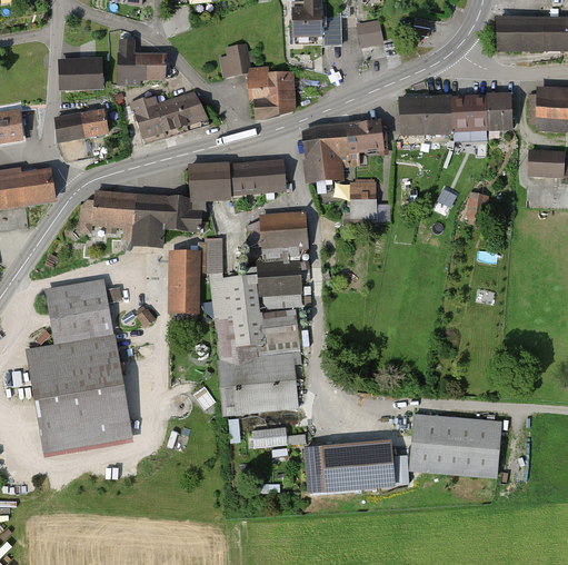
[(321,37),(320,0),(290,0),(291,38),(321,37)]
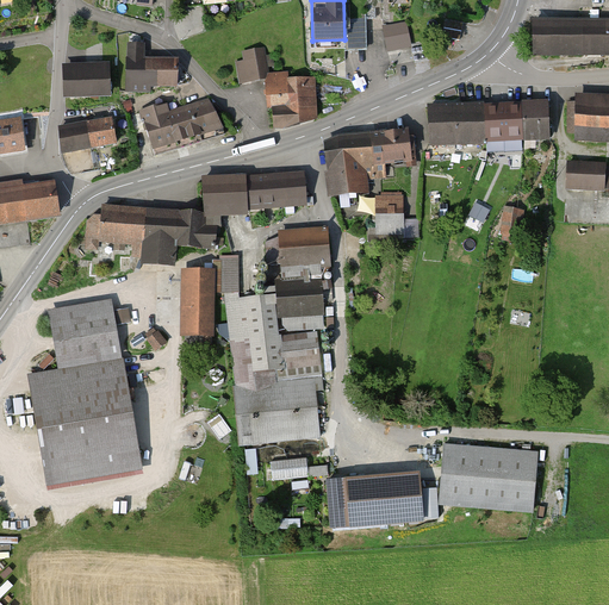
[(348,44),(367,44),(367,13),(352,13),(352,25),(348,25),(348,44)]
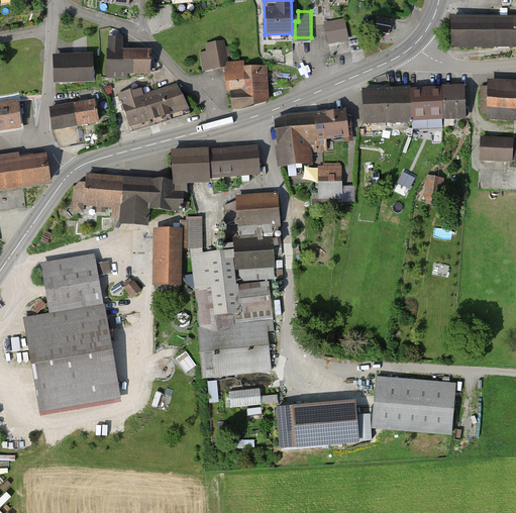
[(343,13),(324,17),(327,36),(347,32),(343,13)]
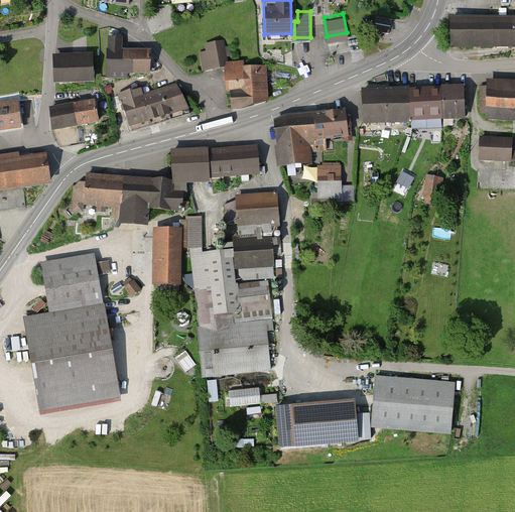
[(391,16),(377,14),(373,29),(388,32),(391,16)]
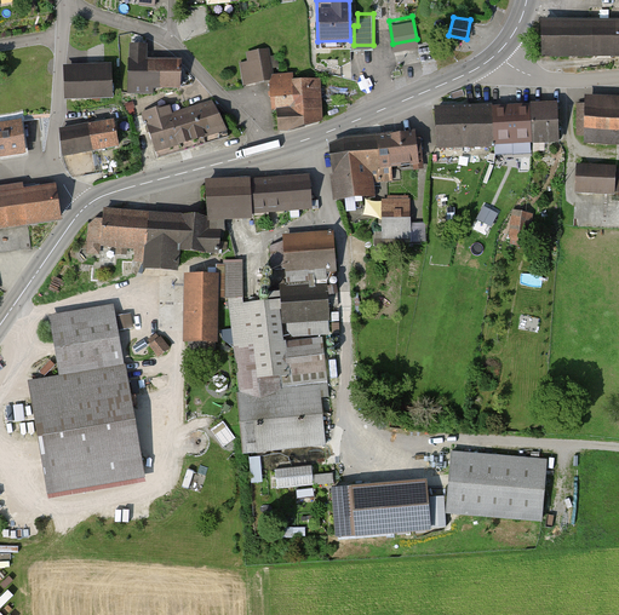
[(618,19),(539,19),(539,58),(618,58),(618,19)]
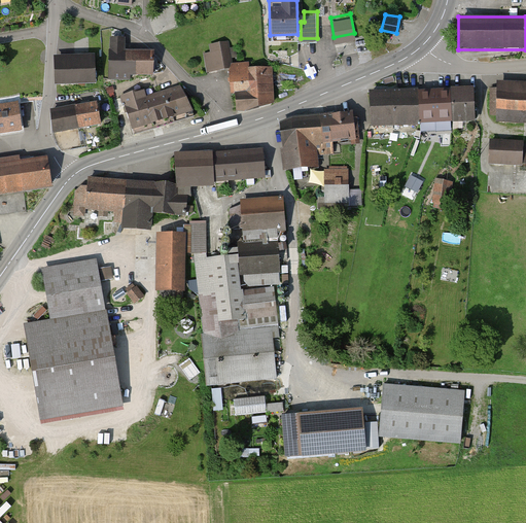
[(153,70),(153,50),(125,50),(125,36),(111,36),(110,75),(129,75),(129,70),(153,70)]
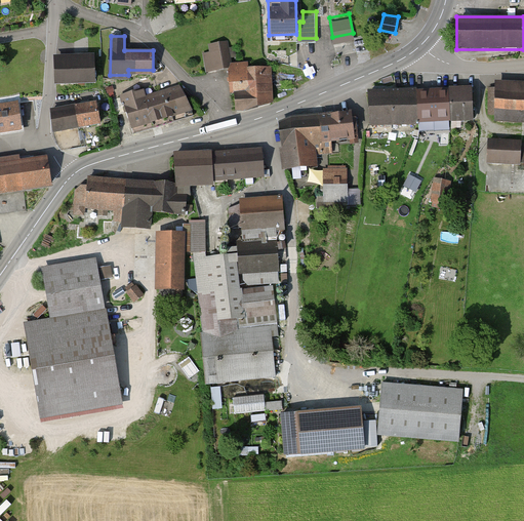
[(225,39),(209,42),(210,49),(204,50),(207,66),(229,62),(225,39)]
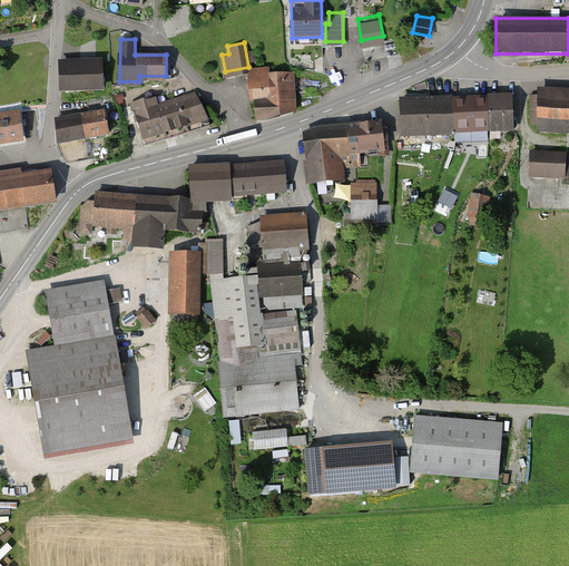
[(99,60),(60,64),(61,87),(100,85),(99,60)]
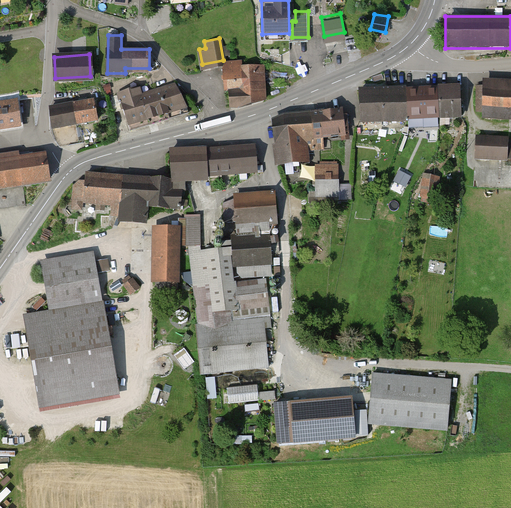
[(264,98),(262,63),(241,63),(241,61),(223,63),(225,87),(228,87),(230,104),(240,104),(264,98)]
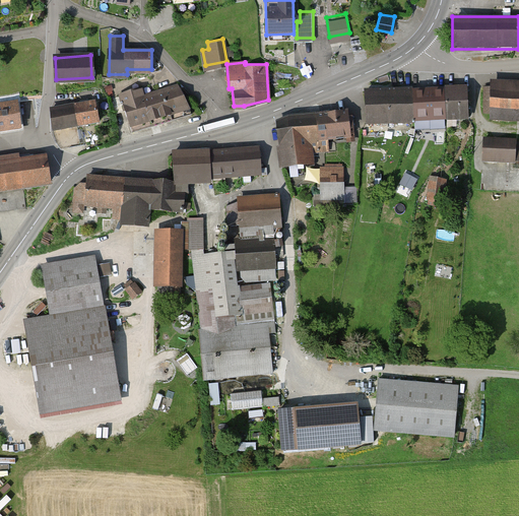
[(518,80),(491,80),(490,121),(518,120),(518,80)]
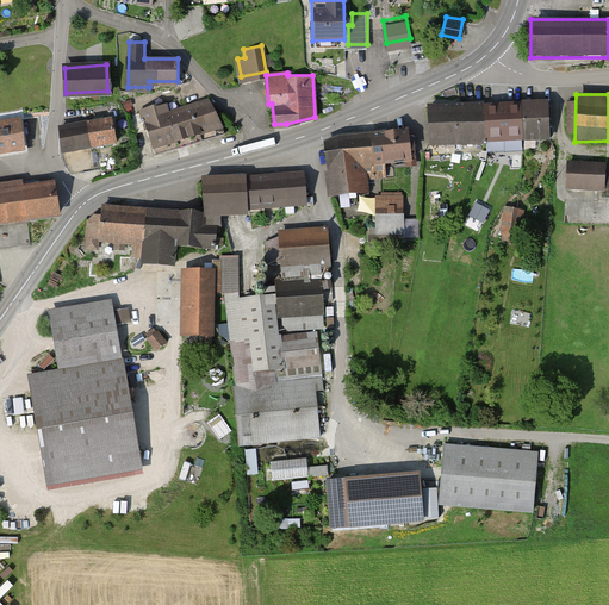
[(147,122),(155,151),(224,130),(209,98),(168,110),(165,100),(129,112),(134,126),(147,122)]
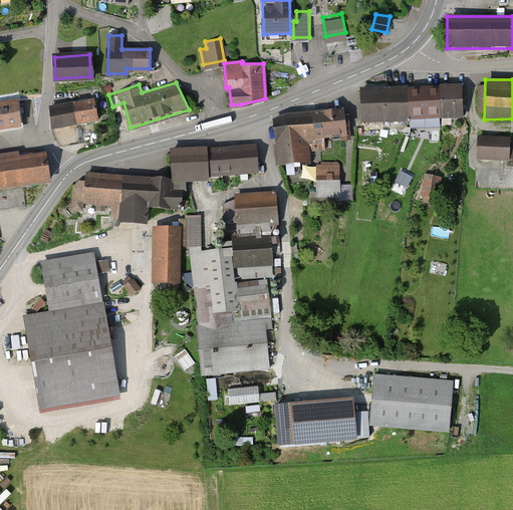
[(463,84),(358,88),(359,124),(464,120),(463,84)]
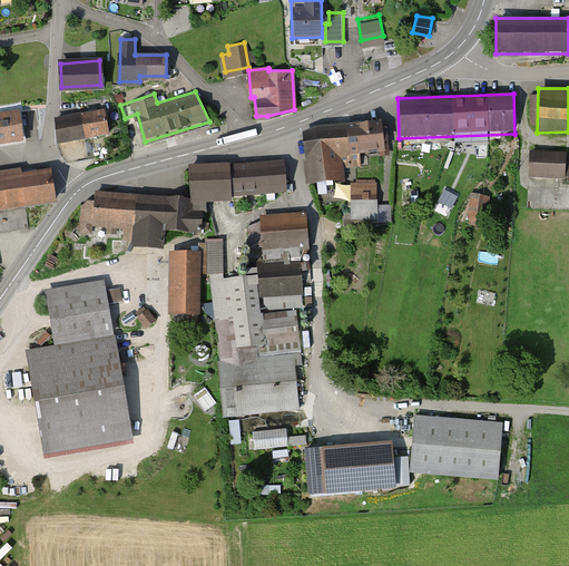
[(104,108),(55,118),(59,139),(107,129),(104,108)]
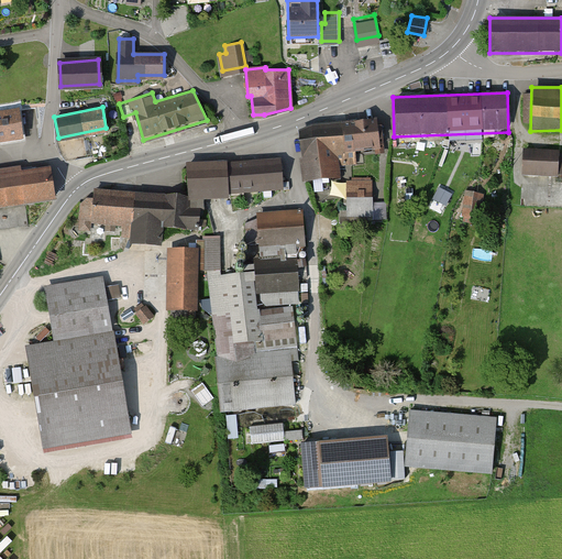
[(18,108),(0,110),(0,136),(21,134),(18,108)]
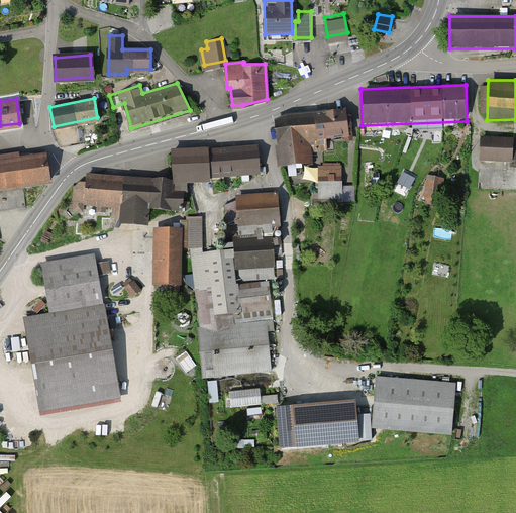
[(348,137),(344,108),(286,116),(272,121),(277,167),(312,164),(311,142),(348,137)]
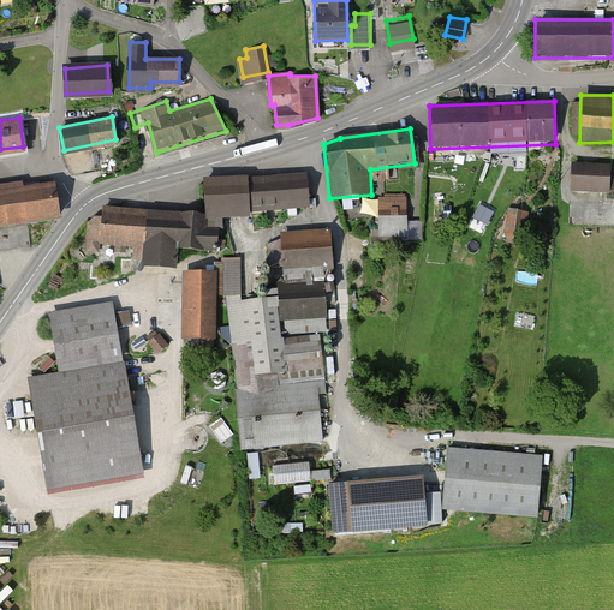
[(610,163),(571,162),(570,191),(609,192),(610,163)]
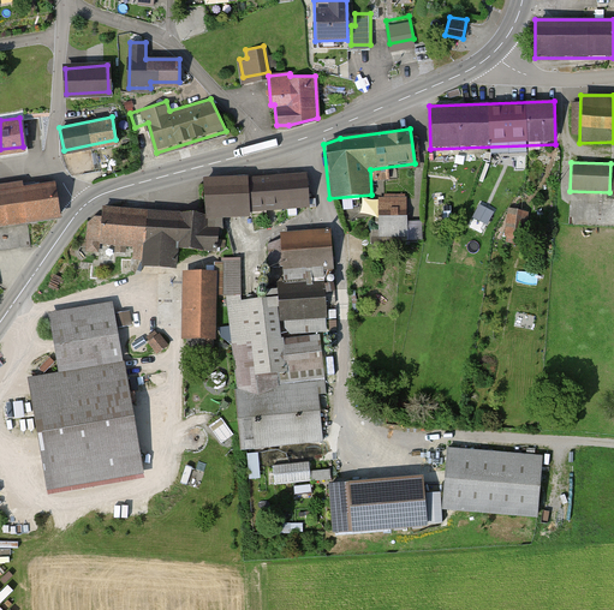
[(308,173),(250,177),(251,213),(309,209),(308,173)]
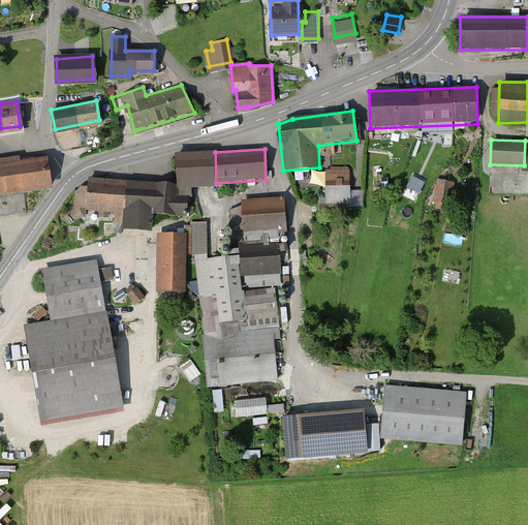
[(216,183),(215,152),(177,154),(178,185),(216,183)]
